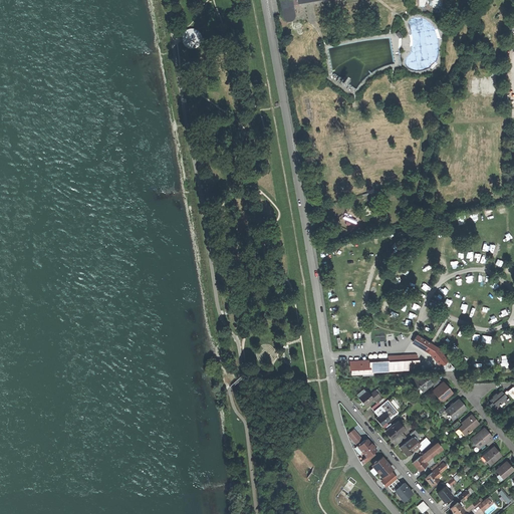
[(280,0),(283,18),(284,19),(285,20),(286,21),(288,21),(289,21),(291,21),(292,20),(293,18),(293,16),(292,5),(323,0),(280,0)]
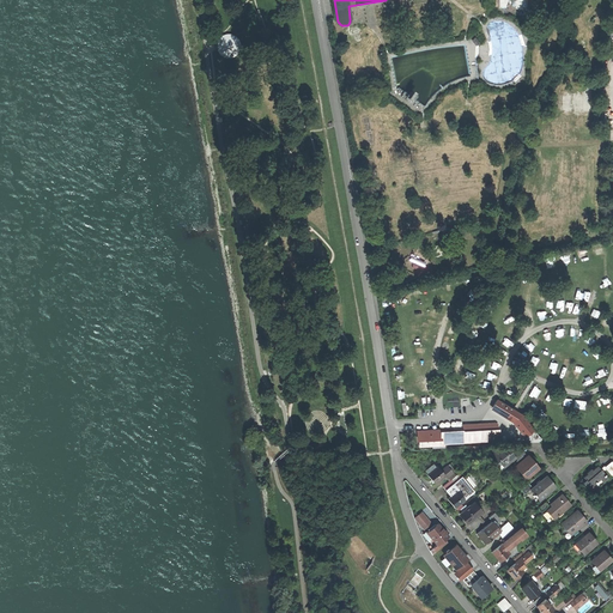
[(230,60),(235,59),(238,58),(242,54),(243,50),(243,46),(242,41),(241,38),(237,36),(234,34),(229,34),(225,35),(222,37),(219,41),(218,44),(218,48),(219,53),(222,56),(225,59),(230,60)]
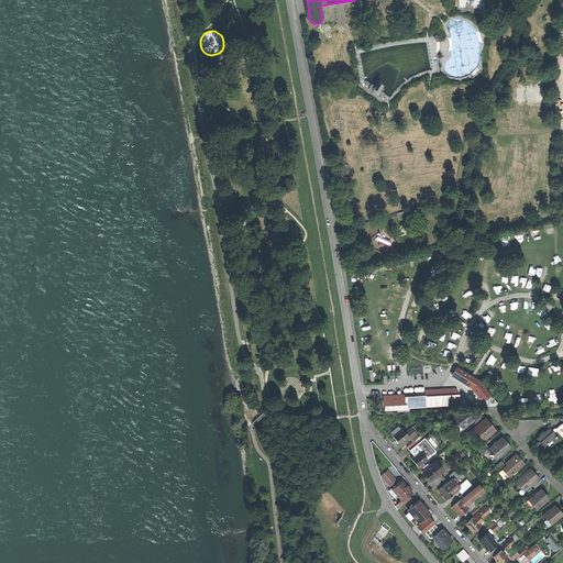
[(490,389),(464,368),(460,375),(487,398),(490,389)]
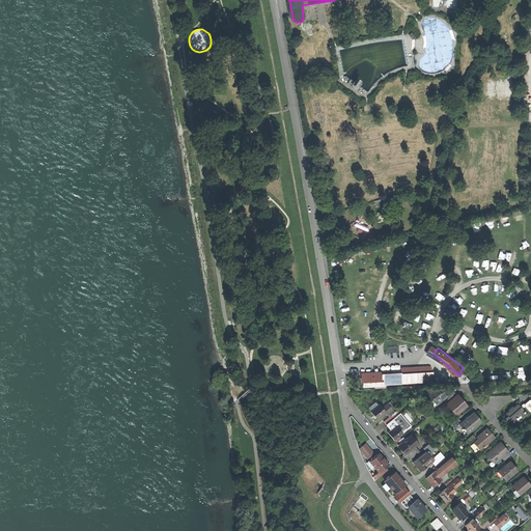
[(400,373),(401,384),(431,382),(431,376),(431,369),(431,367),(425,367),(425,369),(400,370),(400,373)]
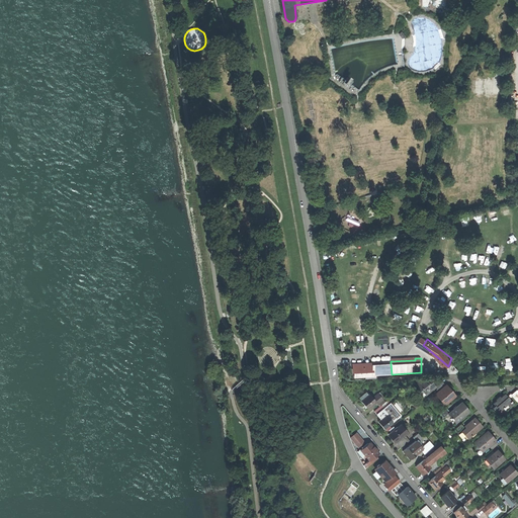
[(377,365),(372,365),(373,374),(392,374),(391,364),(381,365),(379,363),(377,365)]
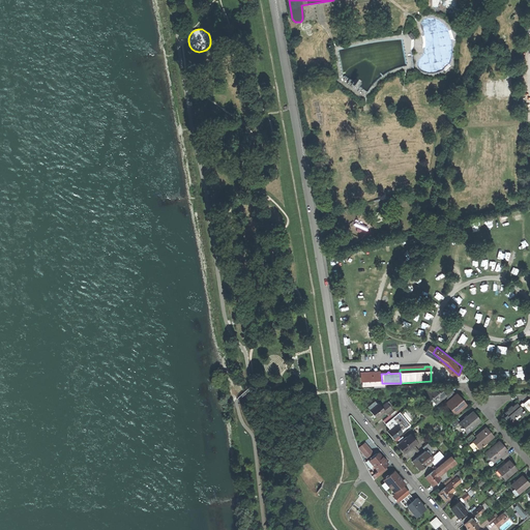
[(381,373),(362,374),(362,377),(361,377),(361,381),(363,381),(363,386),(382,385),(382,383),(381,374),(381,373)]
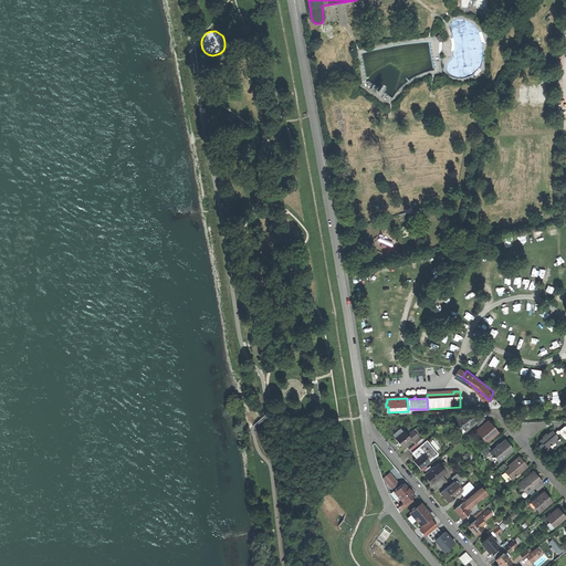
[(452,422),(457,427),(456,429),(459,429),(461,428),(464,431),(475,422),(474,421),(471,417),(469,419),(464,413),(462,413),(459,416),(457,416),(457,418),(452,422)]
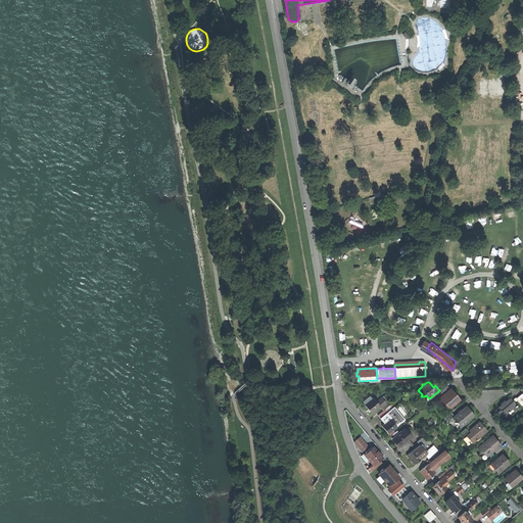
[(444,383),(438,389),(439,390),(441,392),(445,389),(447,387),(444,383)]
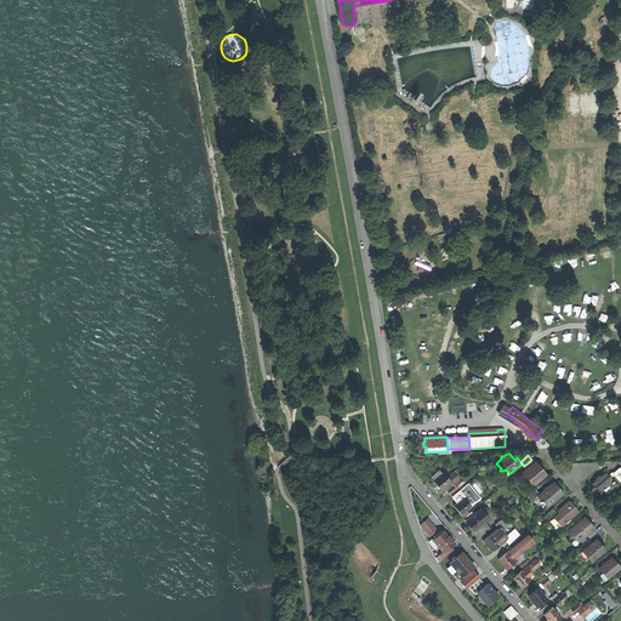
[(543,473),(536,465),(533,468),(531,466),(525,471),(523,473),(529,480),(530,479),(535,483),(542,477),(541,476),(543,473)]
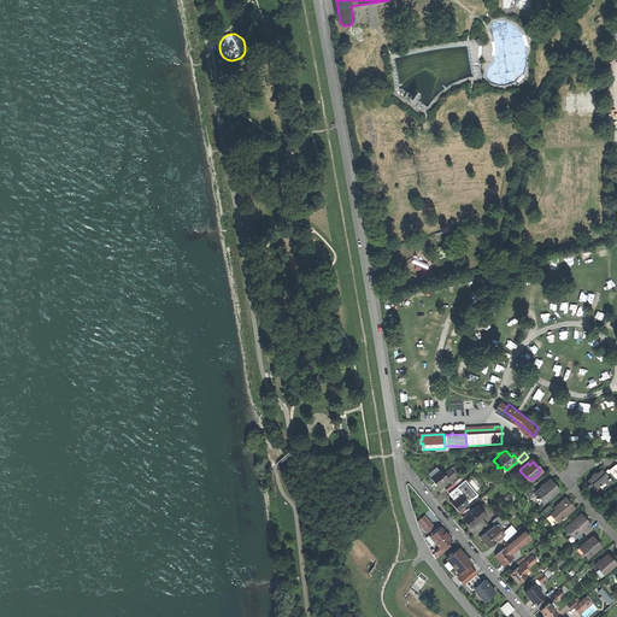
[(438,487),(447,479),(444,474),(440,469),(430,477),(438,487)]
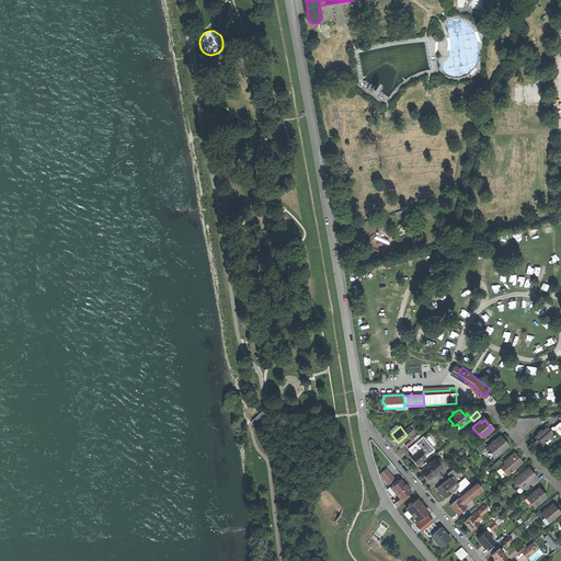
[(403,431),(407,435),(409,438),(415,433),(409,426),(403,431)]
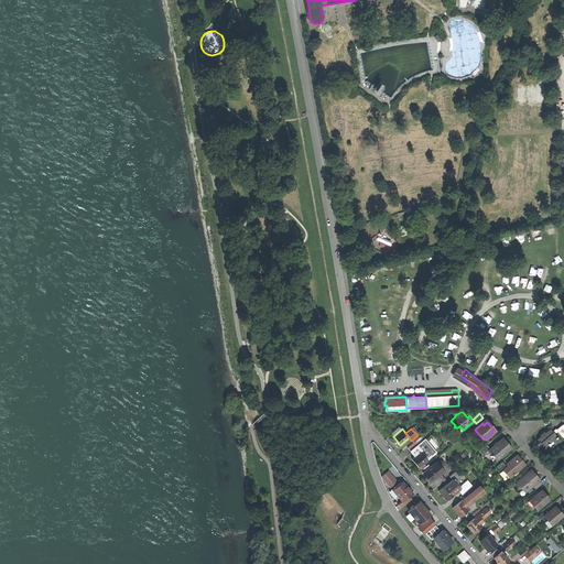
[(541,451),(548,445),(549,446),(550,445),(554,443),(555,444),(560,440),(554,434),(555,433),(553,431),(553,432),(550,429),(544,432),(544,431),(539,435),(540,436),(537,440),(539,442),(535,444),(541,451)]
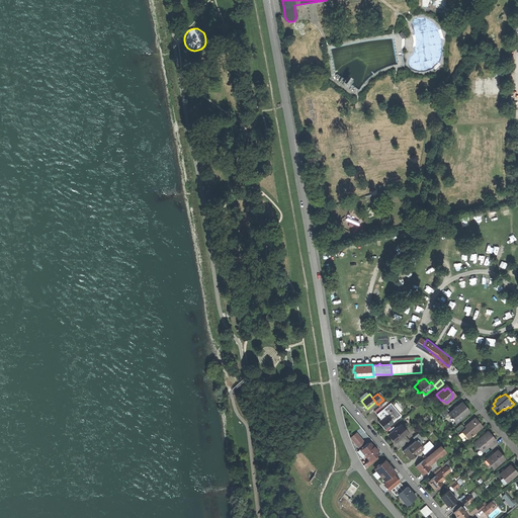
[(456,423),(469,412),(461,402),(450,412),(448,414),(451,418),(450,418),(452,420),(452,419),(456,423)]
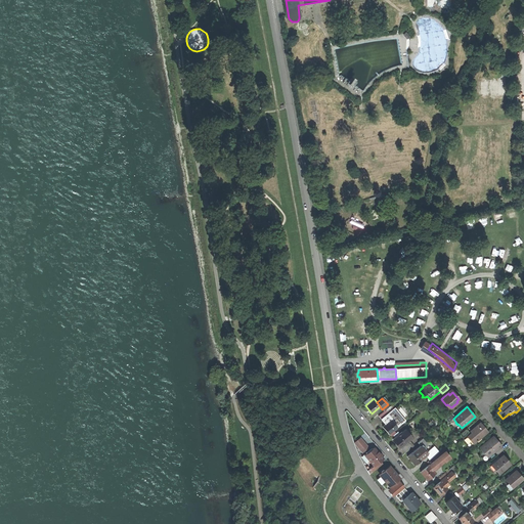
[(385,424),(382,427),(389,434),(397,428),(396,427),(405,420),(394,407),(388,413),(381,419),(385,424)]
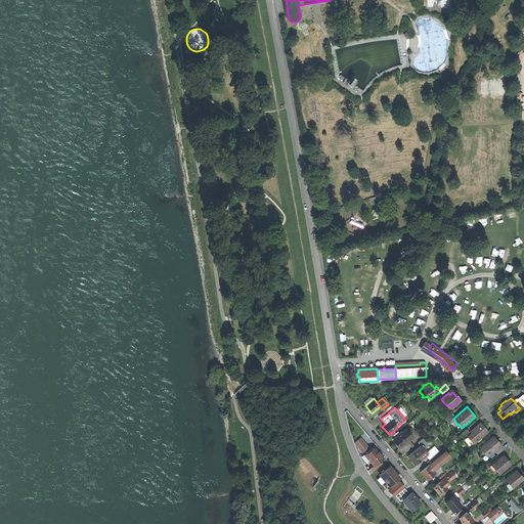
[(379,417),(381,419),(388,413),(385,410),(379,417)]
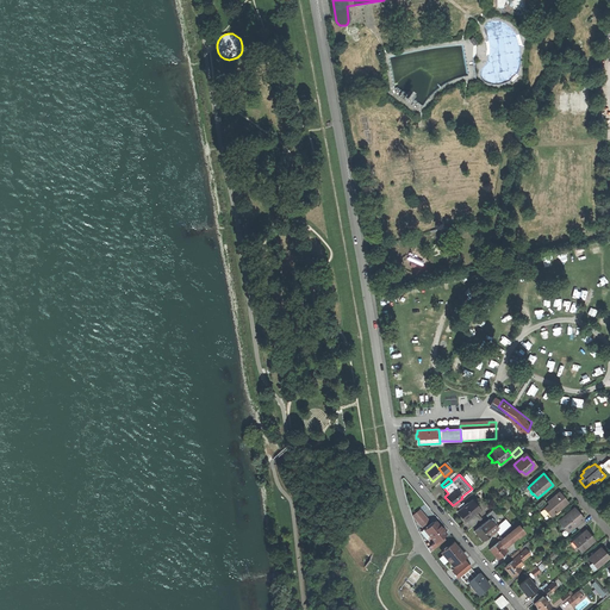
[(523,492),(528,487),(530,485),(527,481),(518,487),(523,492)]
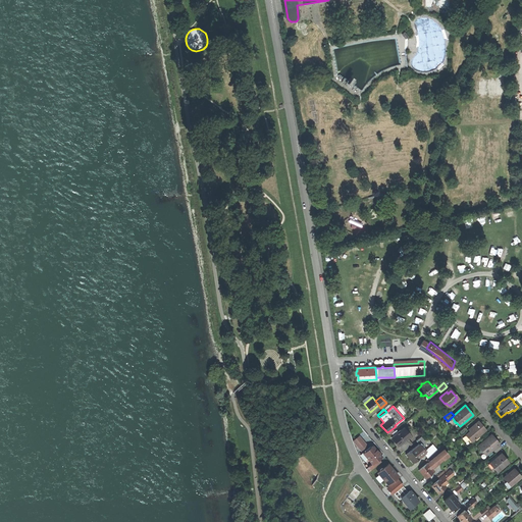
[(486,430),(478,421),(471,428),(472,429),(462,438),(466,442),(469,439),(471,442),(486,430)]
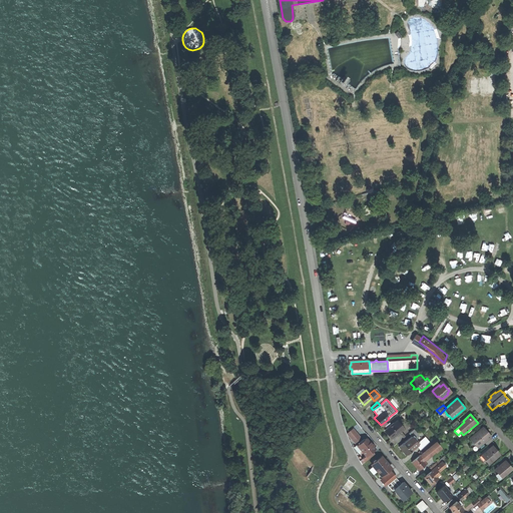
[(385,430),(392,438),(400,431),(398,429),(401,427),(398,423),(395,425),(393,423),(385,430)]
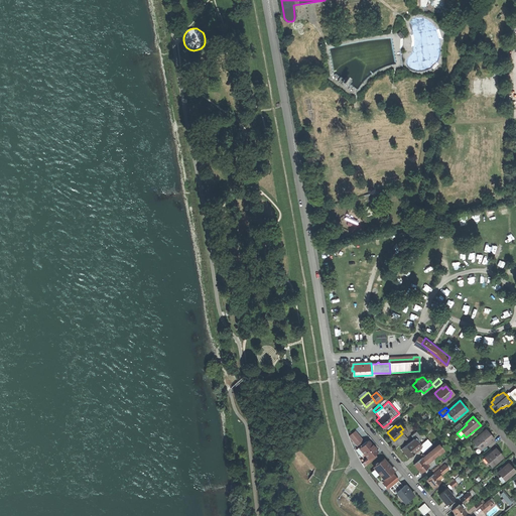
[(473,440),(476,442),(475,443),(475,445),(476,447),(478,447),(479,446),(481,449),(487,444),(493,439),(490,436),(491,435),(489,432),(488,433),(485,430),(473,440)]
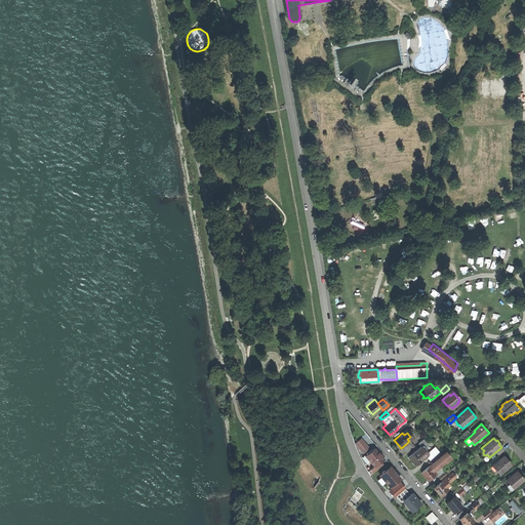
[(418,443),(420,446),(423,450),(429,446),(423,439),(418,443)]
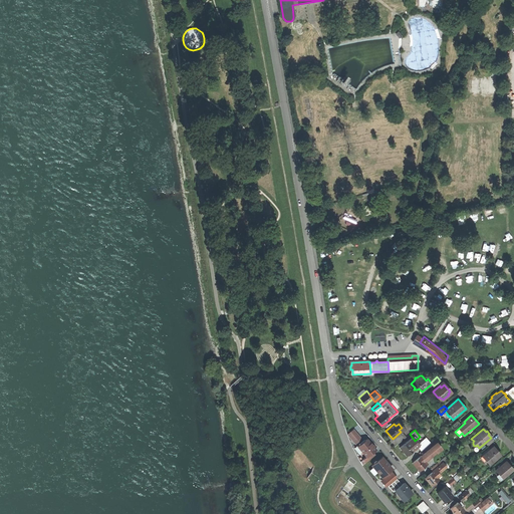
[(395,440),(399,445),(407,438),(403,433),(395,440)]
